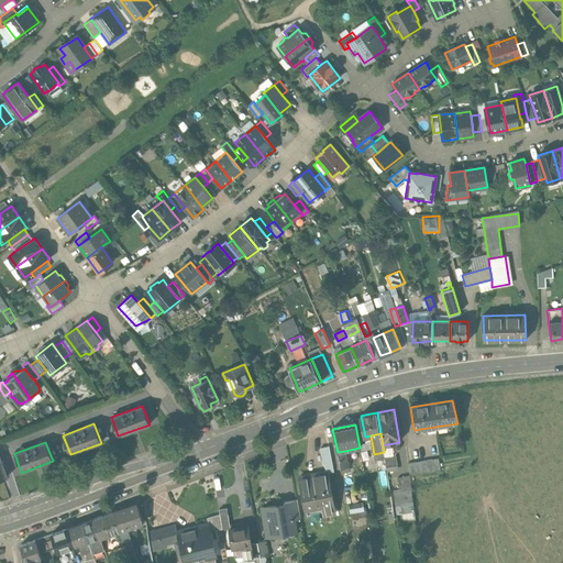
[(332,445),(323,445),(324,468),(333,467),(332,445)]
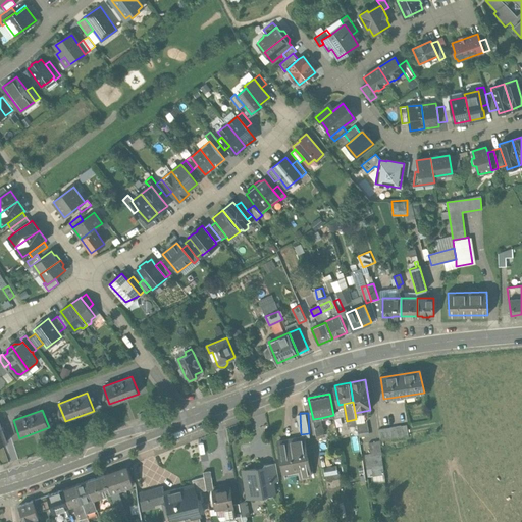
[(320,418),(313,419),(316,437),(324,436),(320,418)]
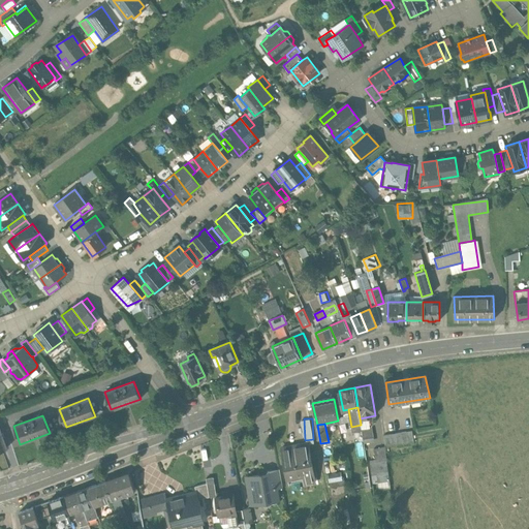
[(371,427),(362,429),(364,440),(373,438),(371,427)]
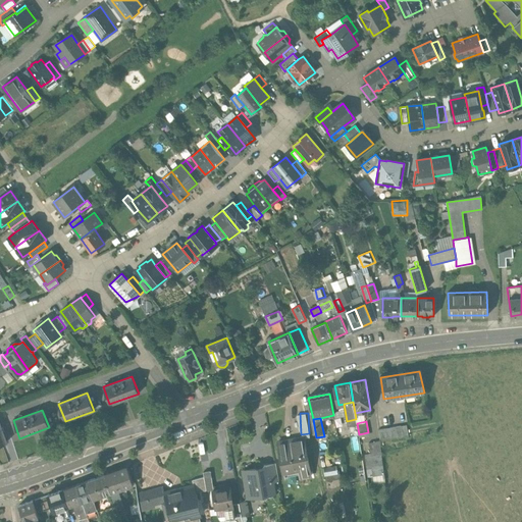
[(379,441),(380,442),(409,437),(406,426),(378,430),(379,441)]
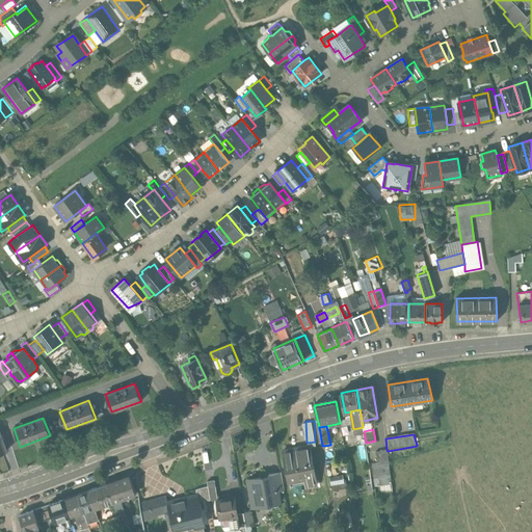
[(306,477),(307,482),(307,485),(316,483),(310,446),(284,451),(289,480),(306,477)]
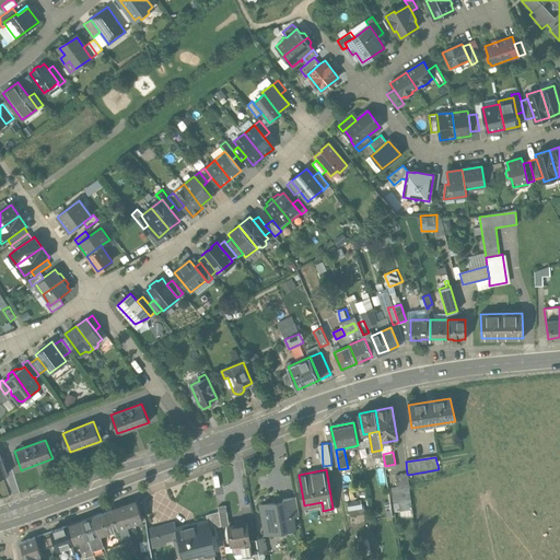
[(408,475),(407,474),(395,476),(397,487),(409,485),(408,475)]
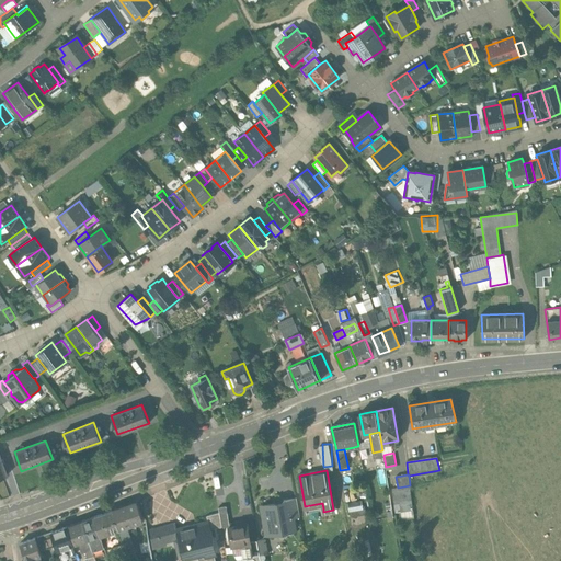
[(296,499),(290,500),(294,518),(299,517),(296,499)]
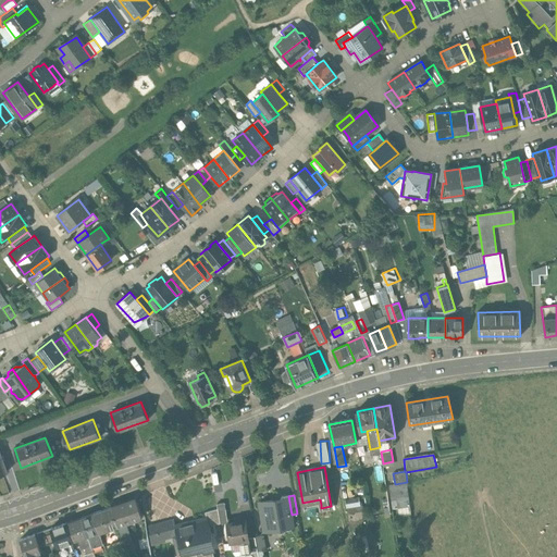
[(288,496),(282,497),(281,499),(281,502),(274,503),(274,502),(273,502),(260,504),(264,531),(282,528),(282,524),(293,522),(292,515),(288,496)]
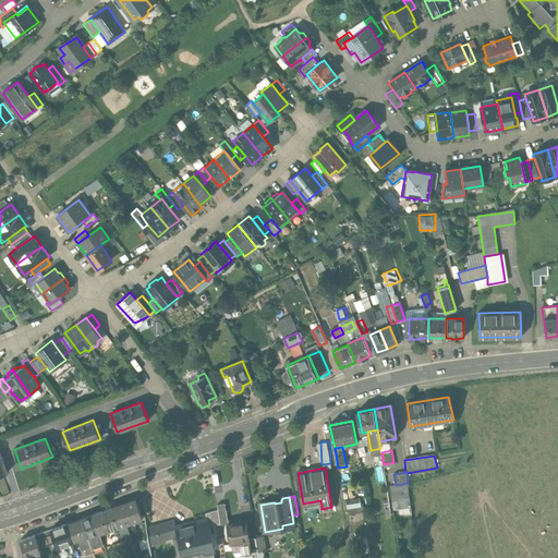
[(349,508),(351,507),(352,513),(364,511),(363,505),(362,505),(361,498),(348,501),(349,508)]
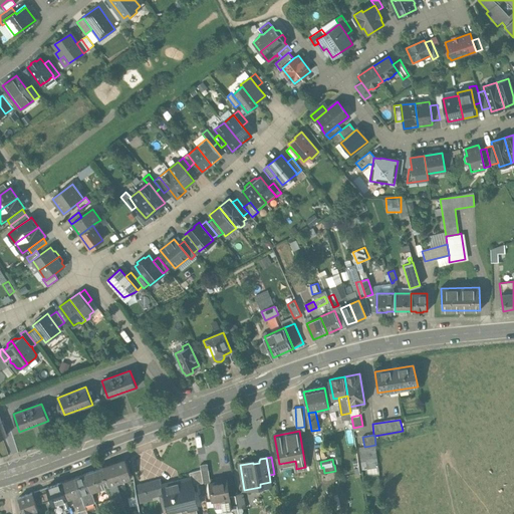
[(103,468),(109,485),(110,488),(116,486),(114,483),(132,477),(125,460),(103,468)]
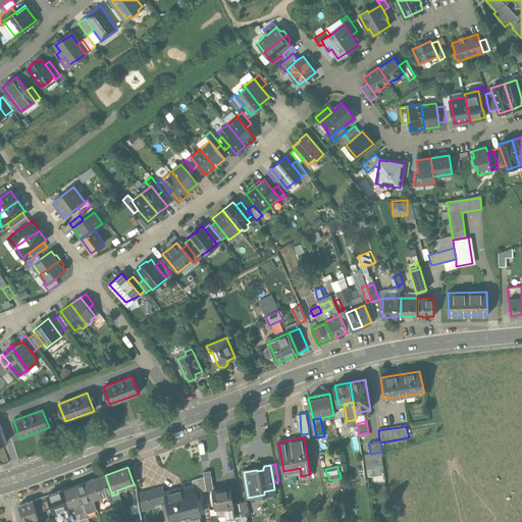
[(205,478),(206,487),(213,486),(211,471),(204,472),(205,478)]
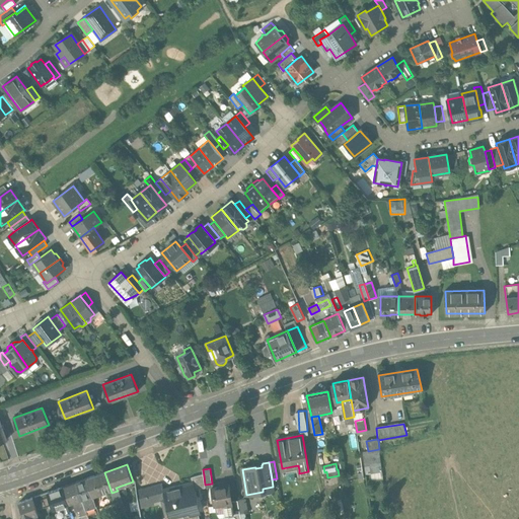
[(87,477),(93,495),(93,496),(100,494),(101,495),(104,494),(104,492),(110,490),(104,472),(87,477)]
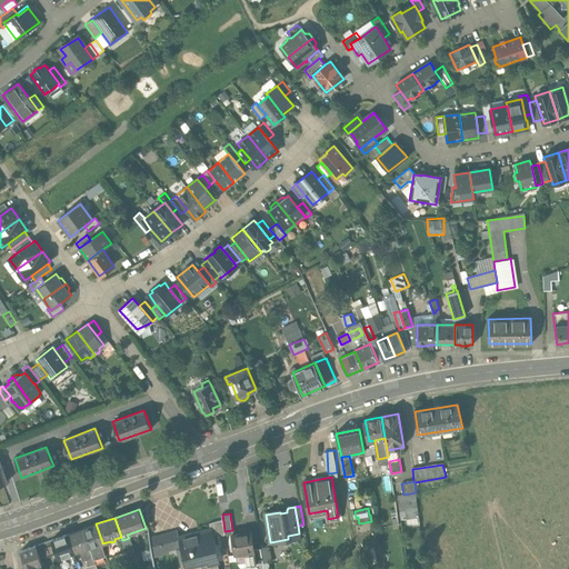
[(225,531),(223,521),(209,525),(210,528),(211,528),(215,538),(226,535),(225,531)]
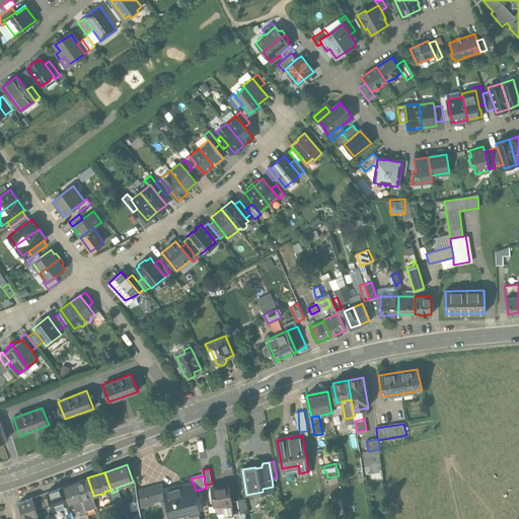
[(76,482),(83,503),(86,511),(95,508),(91,496),(93,495),(87,477),(76,482)]
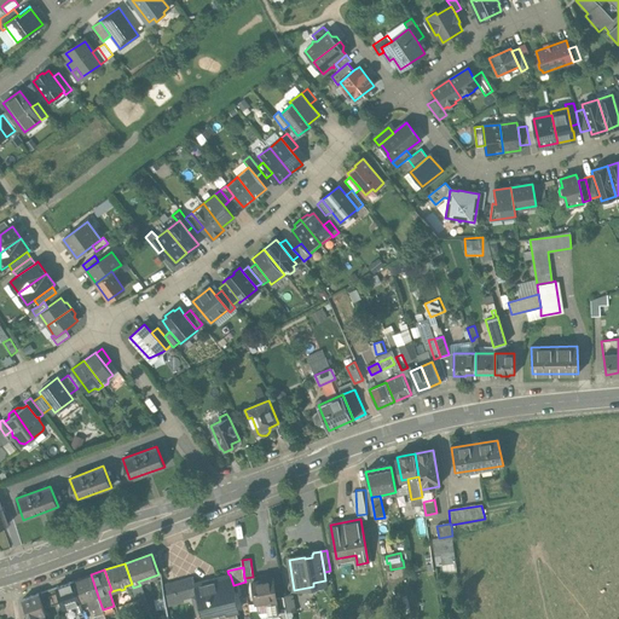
[(91,574),(75,580),(82,600),(87,597),(90,603),(93,602),(99,600),(91,574)]
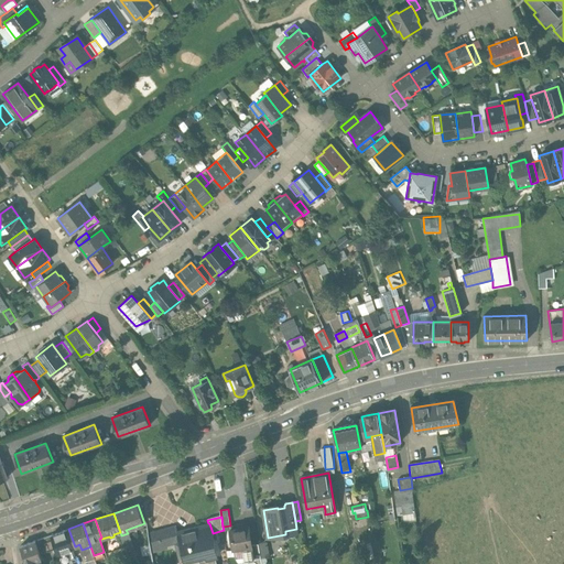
[(198,527),(197,530),(179,534),(179,535),(180,541),(185,562),(199,557),(201,563),(217,563),(216,556),(218,556),(213,533),(209,523),(208,523),(198,527)]
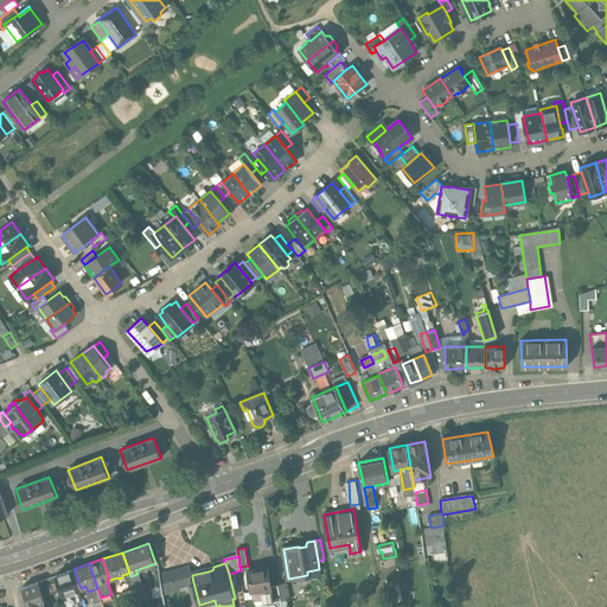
[(255,569),(248,570),(251,590),(260,589),(263,604),(274,602),(270,586),(267,567),(261,568),(260,564),(255,564),(255,569)]
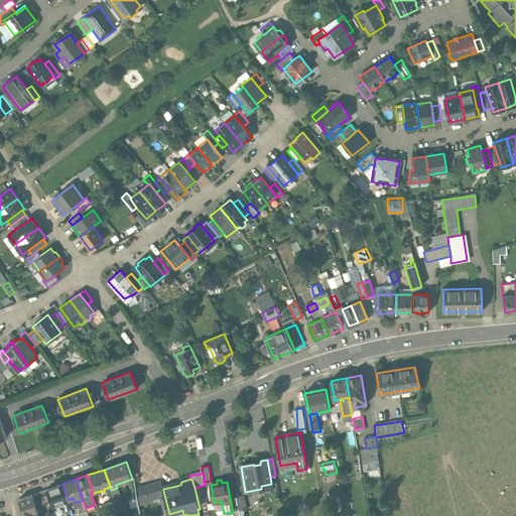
[(161,482),(136,488),(139,505),(139,506),(153,503),(152,498),(164,495),(163,490),(163,489),(161,482)]
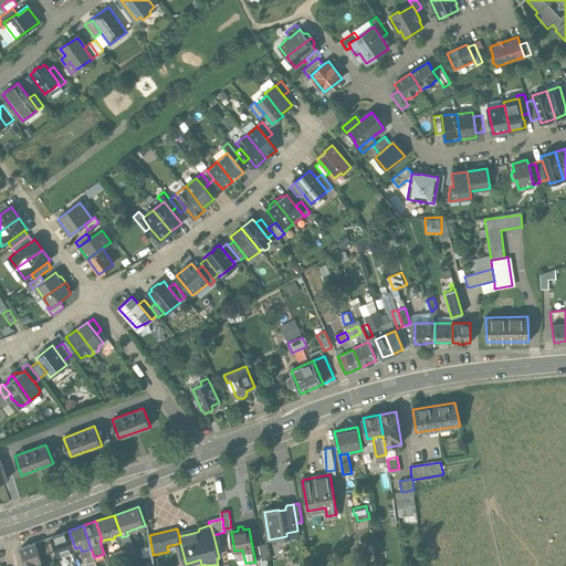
[(149,535),(148,530),(139,532),(144,555),(153,554),(149,535)]
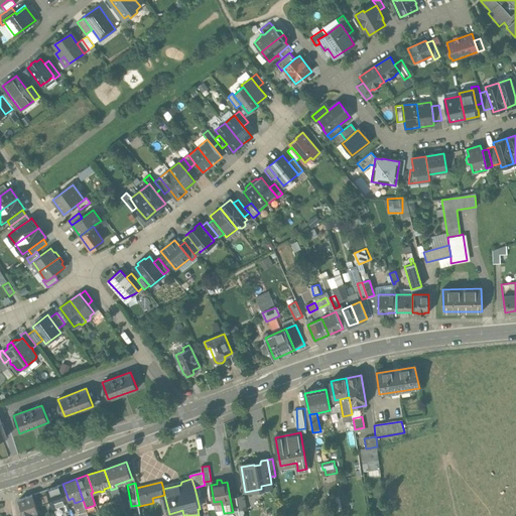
[(47,489),(52,501),(53,505),(63,502),(66,501),(60,485),(47,489)]
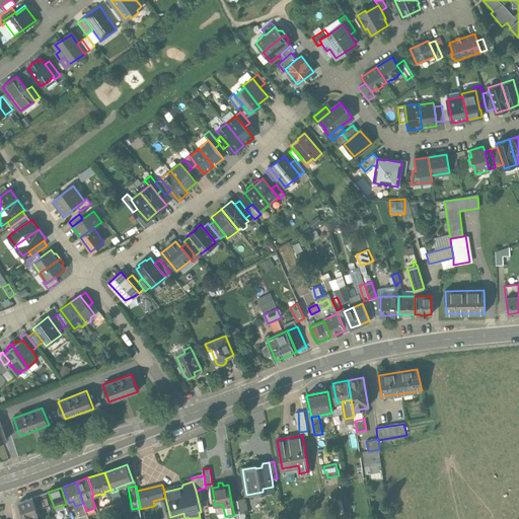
[(118,491),(112,493),(113,494),(116,505),(120,504),(122,509),(125,508),(119,491),(118,491)]
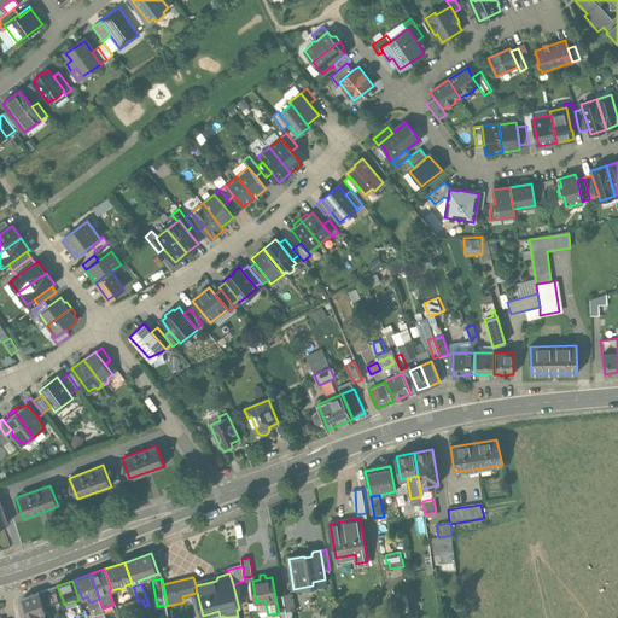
[(57,586),(41,592),(47,606),(63,600),(57,586)]
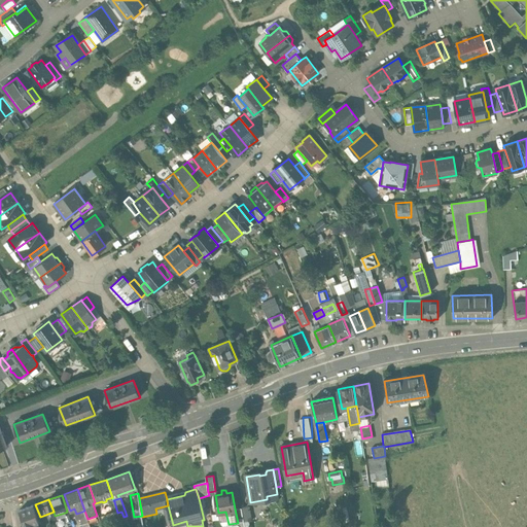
[(117,513),(114,501),(110,503),(114,513),(102,517),(105,524),(120,519),(117,513)]
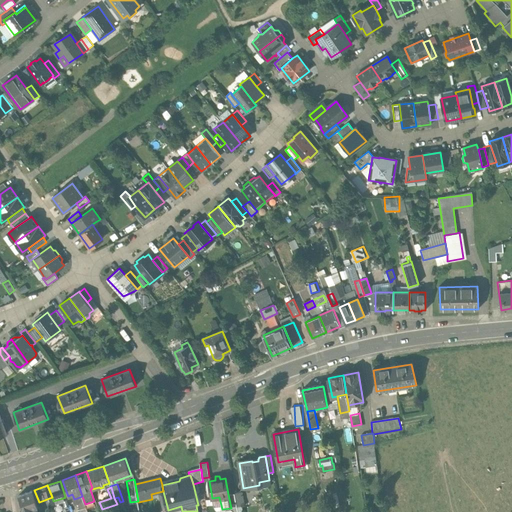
[(19,495),(24,511),(38,507),(33,490),(19,495)]
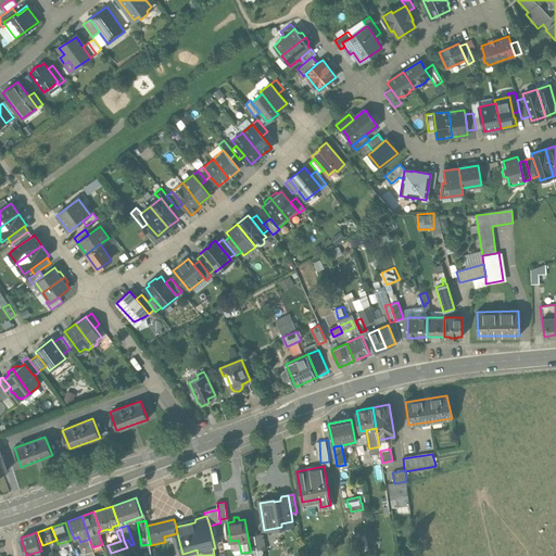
[(262,535),(260,534),(255,535),(257,550),(264,548),(262,535)]
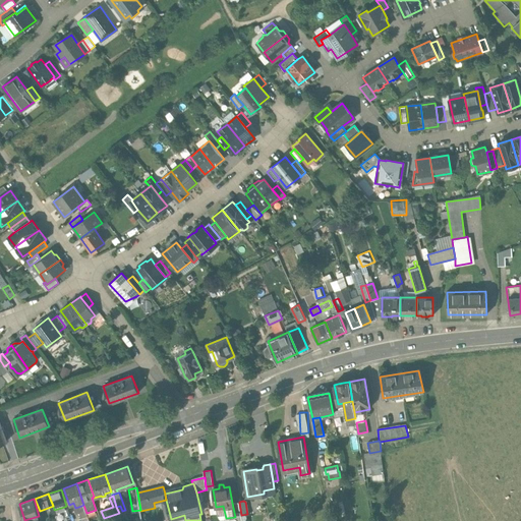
[(241,515),(239,502),(232,503),(235,517),(241,515)]
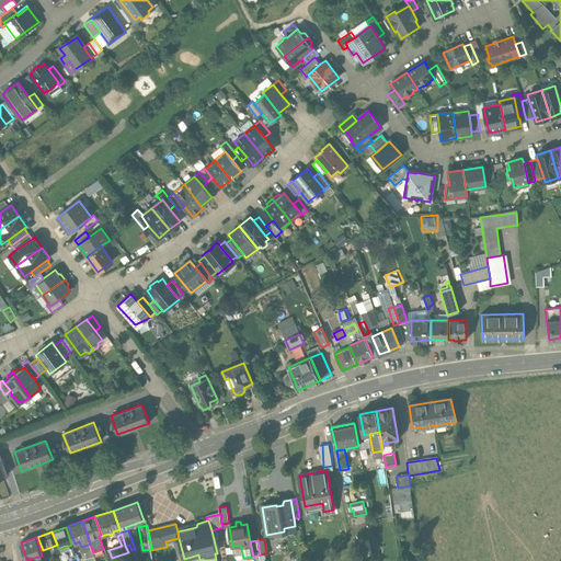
[(90,544),(84,546),(88,558),(94,556),(93,552),(90,544)]
